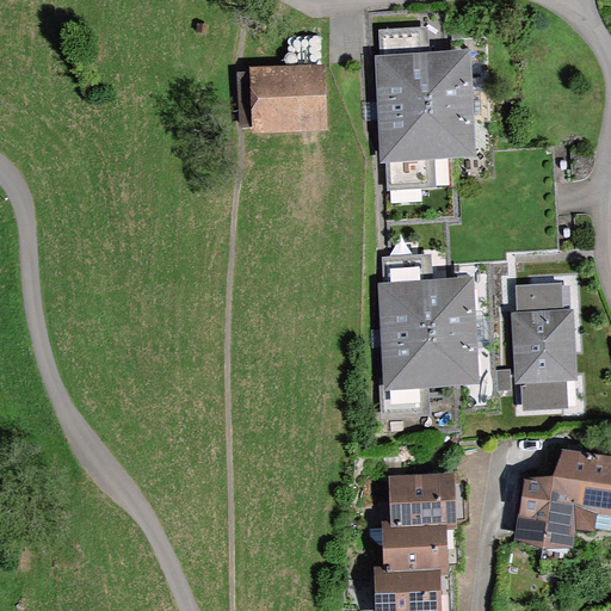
[(420,26),(380,29),(382,54),(376,55),(383,162),(481,156),(475,49),(421,53),(420,26)]
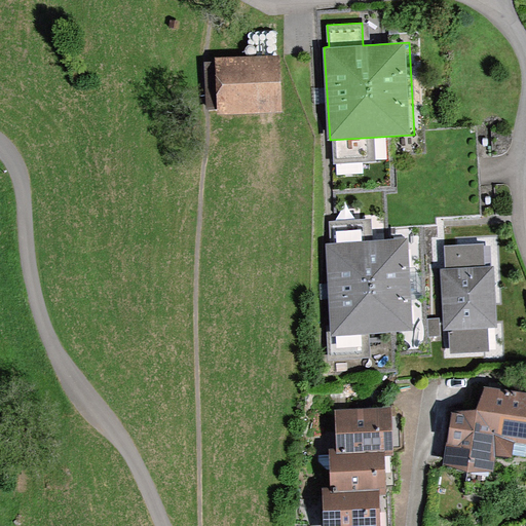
[(285,112),(282,54),(216,57),(219,115),(285,112)]
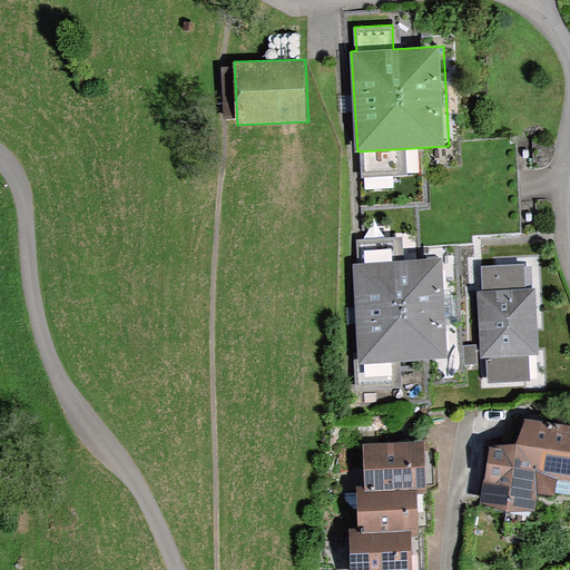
[(446,257),(405,261),(404,235),(357,237),(359,262),(354,263),(361,355),(354,356),(356,383),(403,381),(402,362),(452,359),(446,257)]
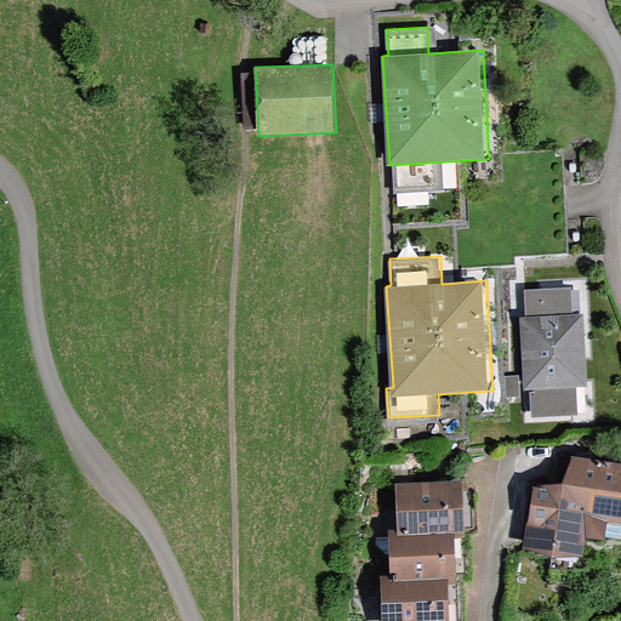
[(585,314),(574,314),(573,286),(525,290),(528,317),(522,318),(525,389),(531,388),(534,416),(580,412),(577,386),(590,385),(585,314)]
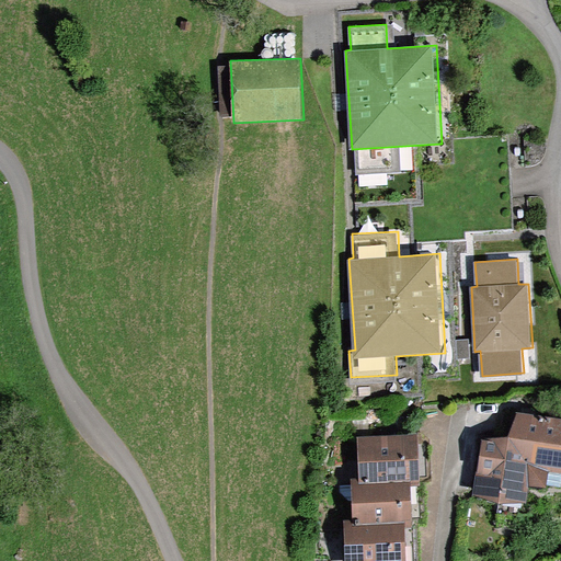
[(560,422),(516,414),(508,441),(546,492),(546,474),(560,476),(560,422)]
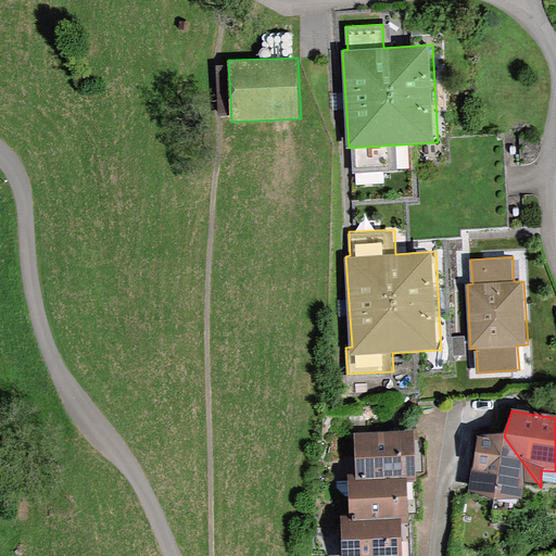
[(413,482),(409,430),(349,432),(351,475),(351,480),(403,477),(403,482),(413,482)]
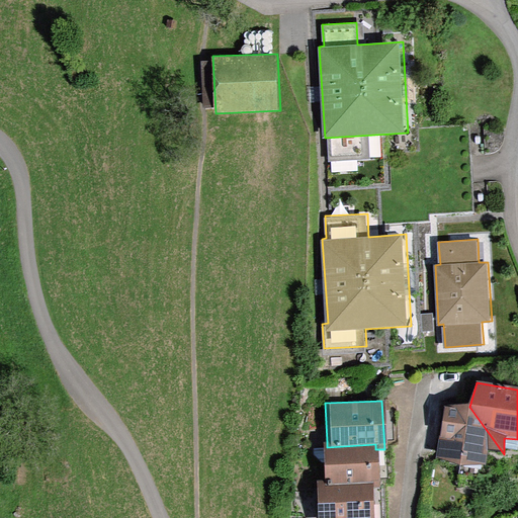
[(487,452),(504,454),(469,407),(443,408),(434,460),(459,469),(485,467),(487,452)]
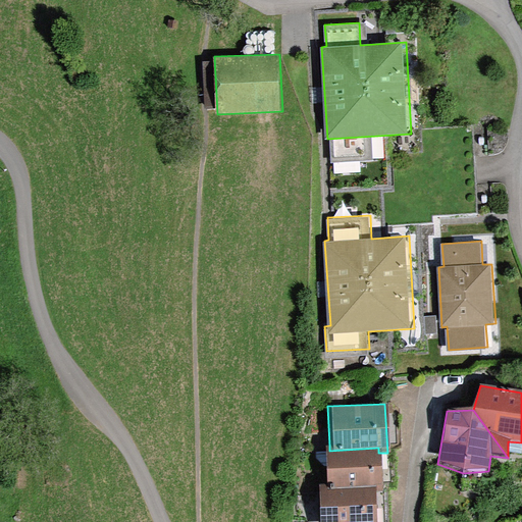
[(378,453),(378,448),(329,451),(329,446),(321,447),(323,483),(323,489),(372,486),(372,491),(380,491),(378,453)]
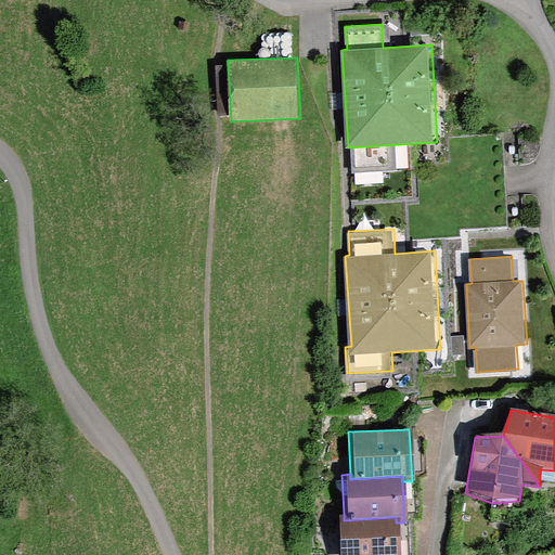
[(397,554),(396,523),(396,517),(344,520),(344,514),(334,515),(335,554),(397,554)]
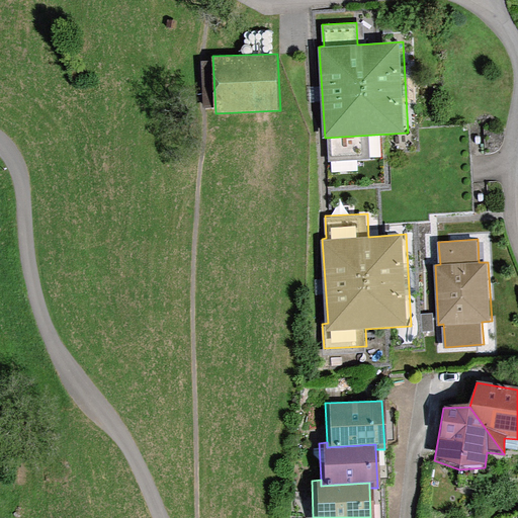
All buildings are outlined.
